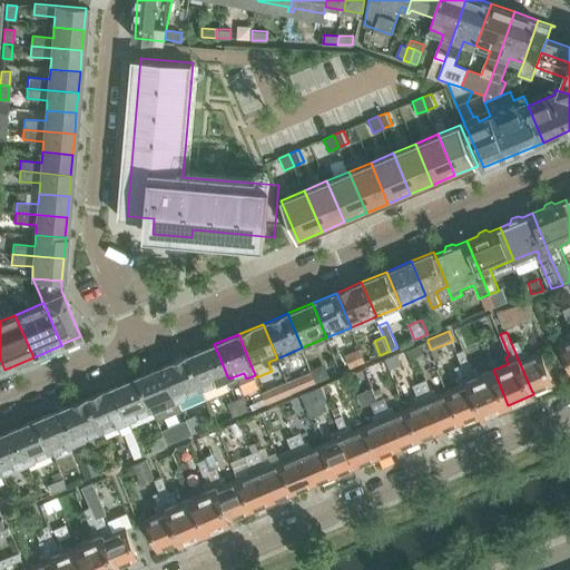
[(518,341),(511,343),(532,392),(533,392),(554,383),(541,353),(529,357),(526,351),(523,352),(518,341)]
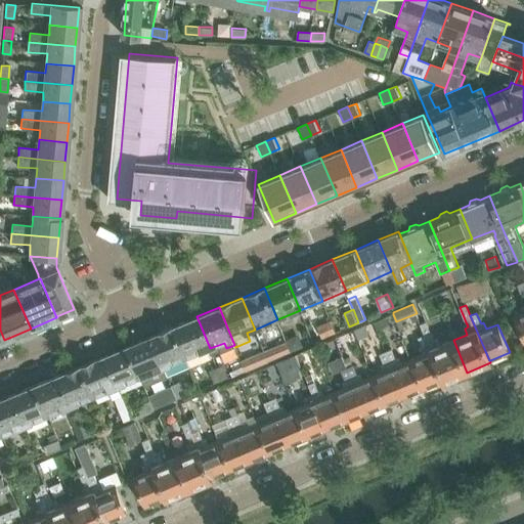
[(197,316),(174,326),(187,358),(210,348),(197,316)]
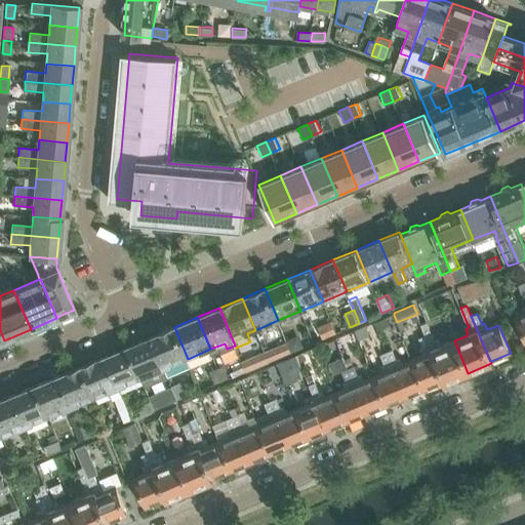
[(391,325),(387,317),(374,323),(377,330),(391,325)]
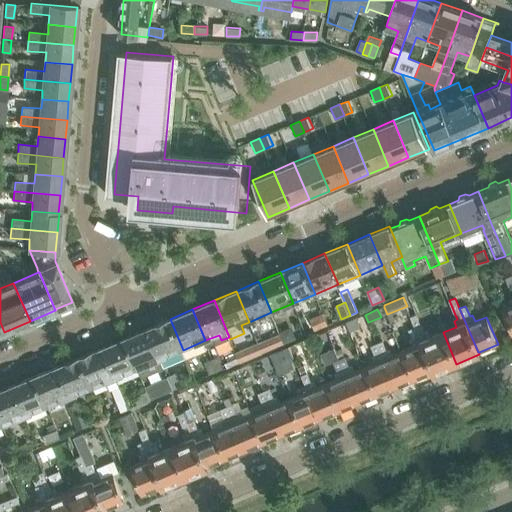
[(328,323),(323,312),(310,318),(315,329),(328,323)]
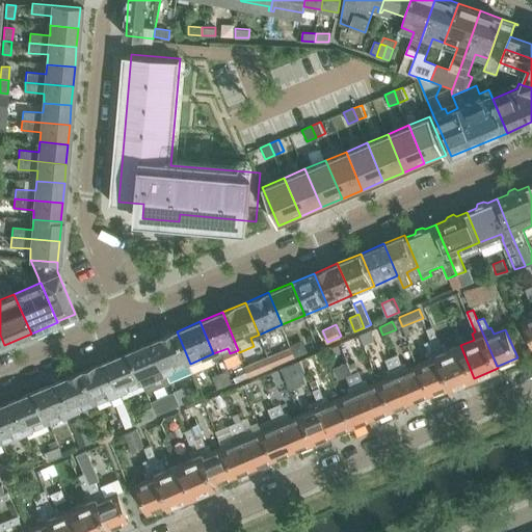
[(450,386),(450,387),(451,389),(474,378),(460,345),(447,351),(444,345),(441,346),(440,344),(440,343),(432,326),(426,329),(431,340),(450,386)]
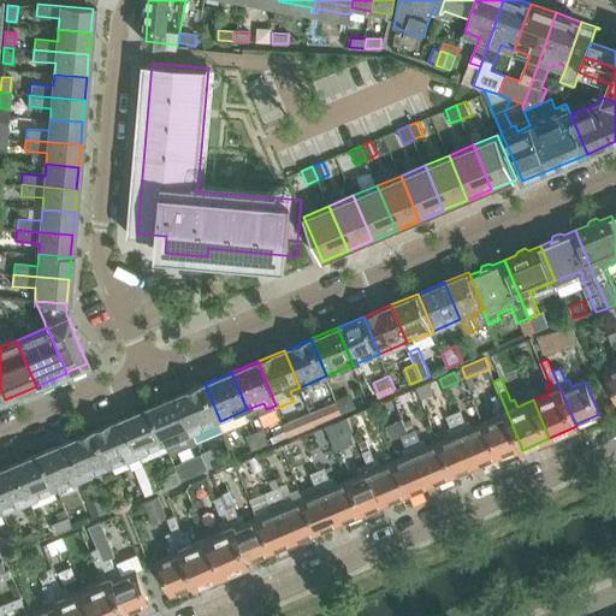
[(434,394),(431,383),(416,388),(421,398),(434,394)]
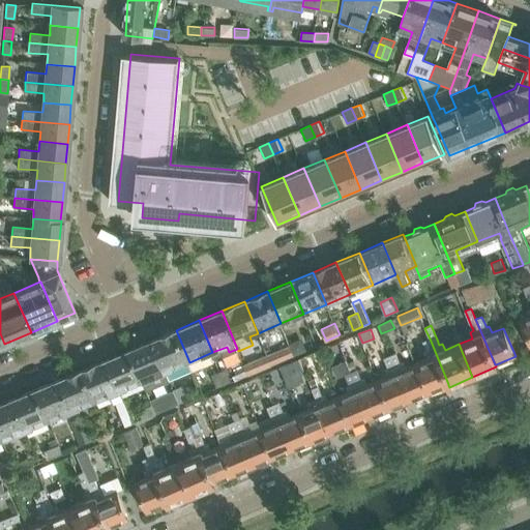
[(193,372),(188,362),(189,362),(176,330),(152,340),(170,381),(193,372)]
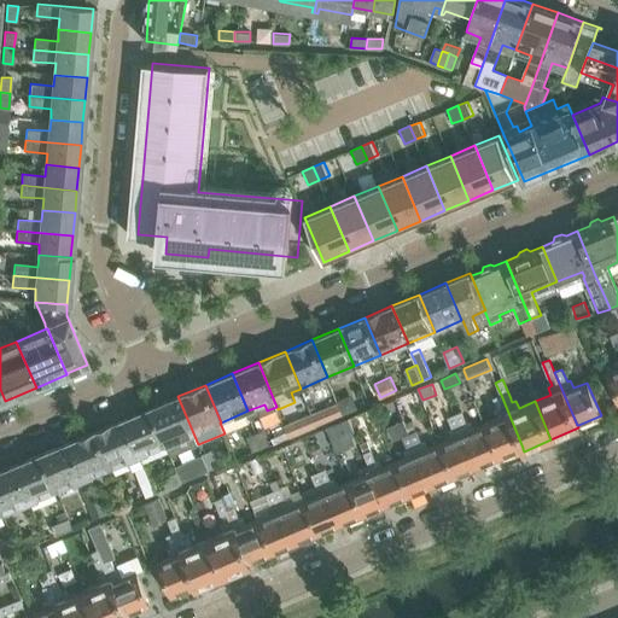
[(499,419),(487,425),(501,458),(523,449),(523,448),(501,395),(494,398),(499,410),(496,412),(499,419)]
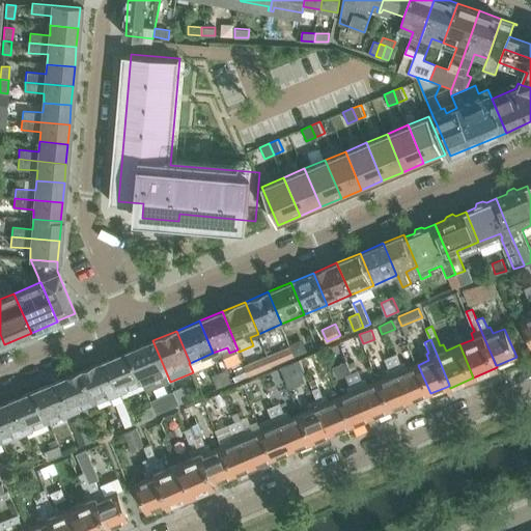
[(152,340),(130,350),(143,382),(158,375),(162,385),(170,382),(152,340)]
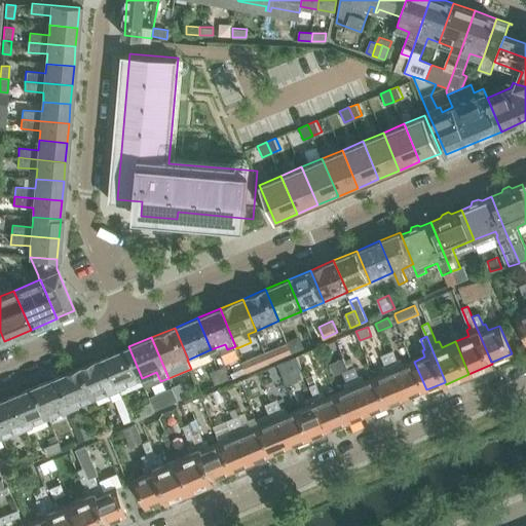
[(299,338),(288,343),(293,353),(304,348),(299,338)]
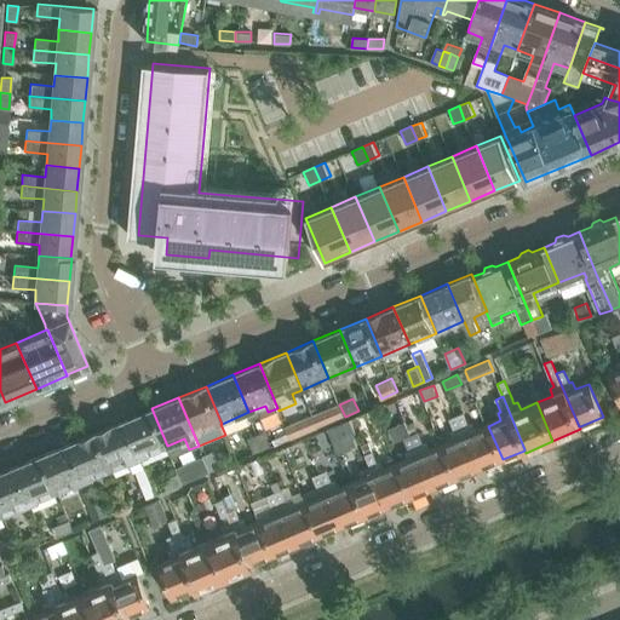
[(345,417),(339,405),(313,415),(317,428),(345,417)]
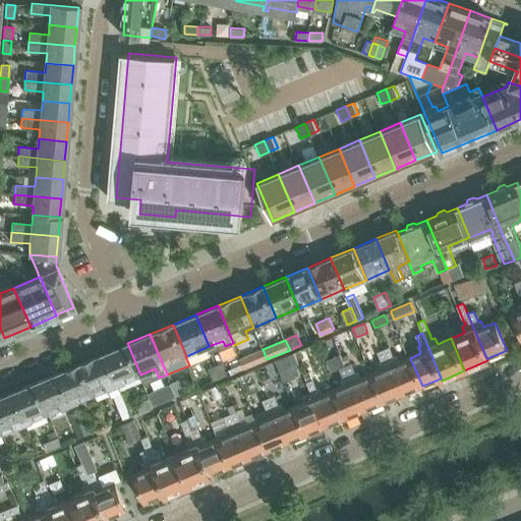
[(127,343),(105,353),(118,385),(140,374),(127,343)]
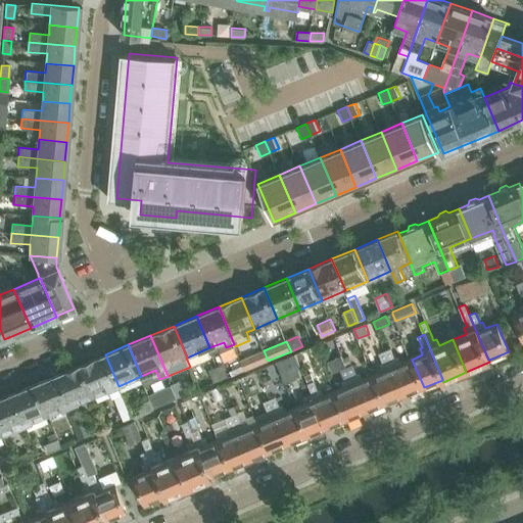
[(424,387),(412,360),(400,364),(398,358),(395,359),(391,347),(385,350),(405,395),(424,387)]
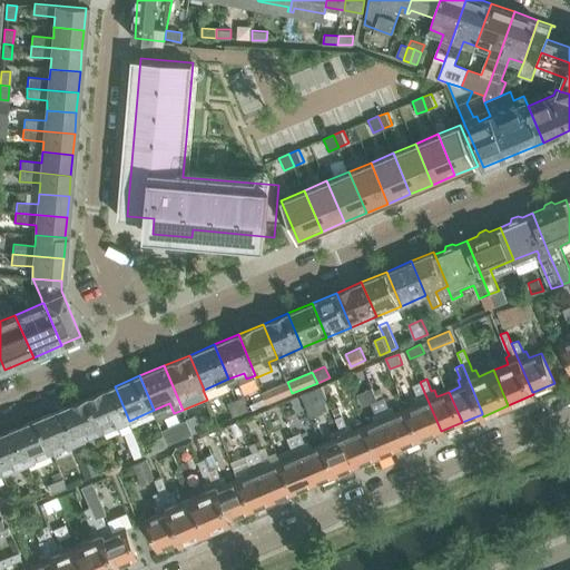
[(267,404),(292,393),(287,382),(263,393),(267,404)]
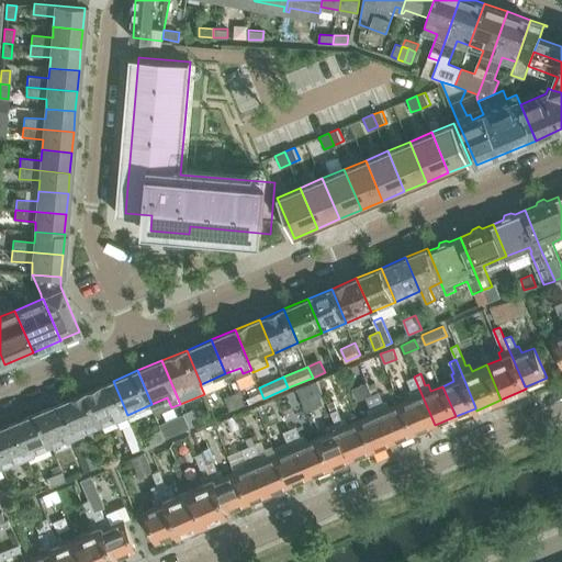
[(412,391),(409,392),(412,398),(401,404),(414,434),(435,425),(414,377),(407,379),(412,391)]
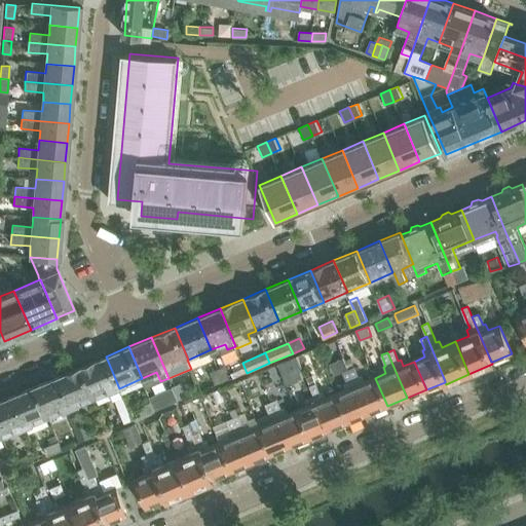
[(106,357),(82,366),(96,398),(119,388),(106,357)]
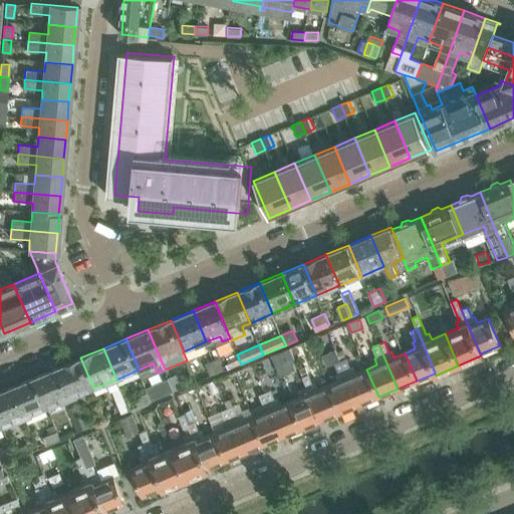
[(289,360),(285,350),(272,355),(276,366),(289,360)]
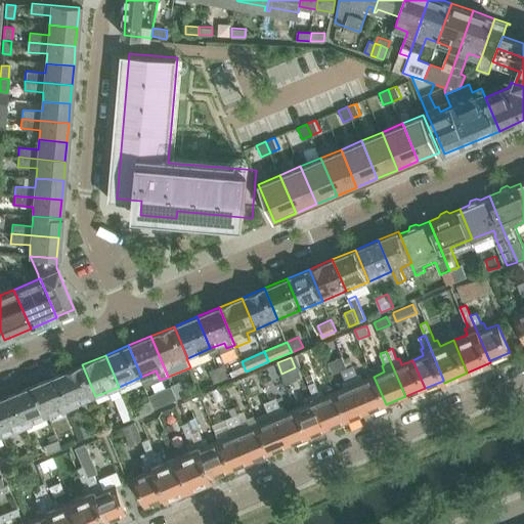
[(82,364),(58,375),(72,406),(95,396),(82,364)]
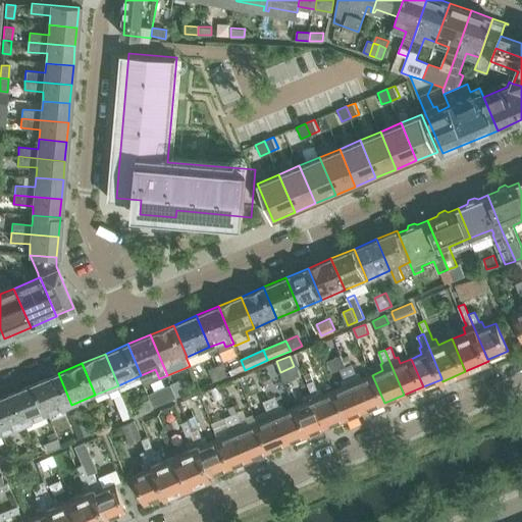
[(352,363),(346,366),(365,411),(384,403),(372,375),(362,379),(359,373),(356,374),(352,363)]
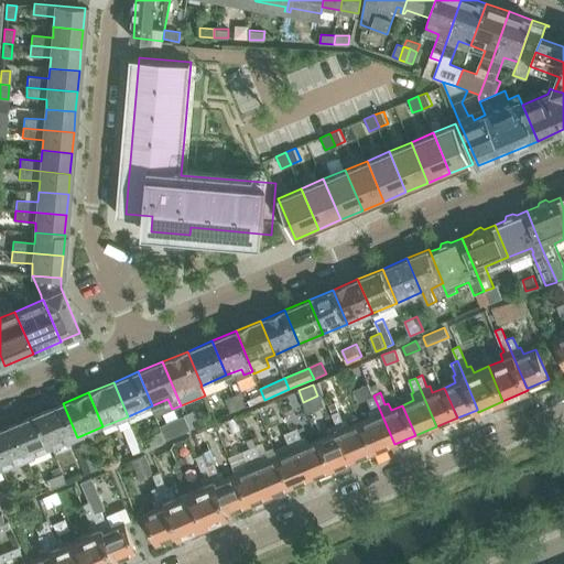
[(241,393),(235,397),(240,410),(247,407),(241,393)]
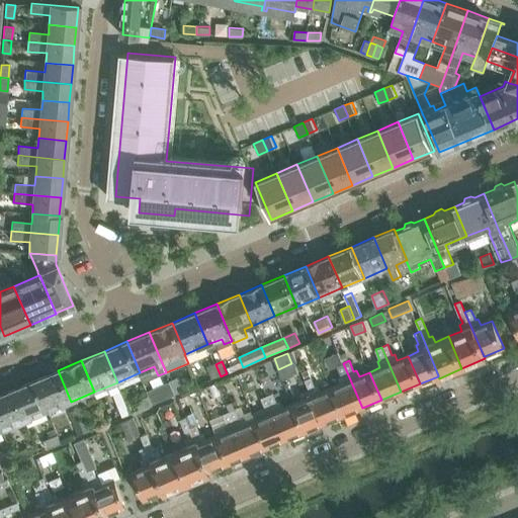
[(342,383),(332,387),(343,416),(362,408),(343,363),(337,365),(342,376),(339,377),(342,383)]
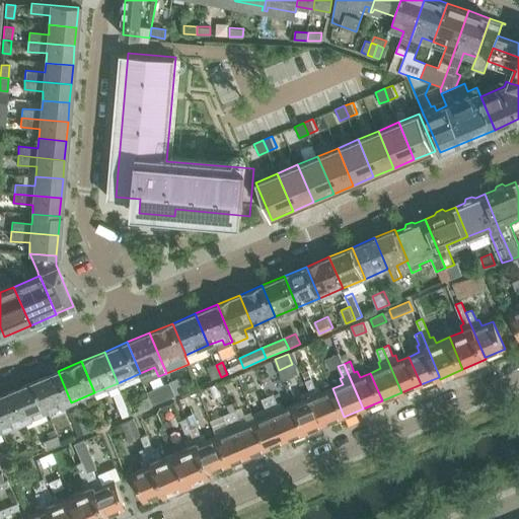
[(221,377),(216,365),(208,368),(213,380),(221,377)]
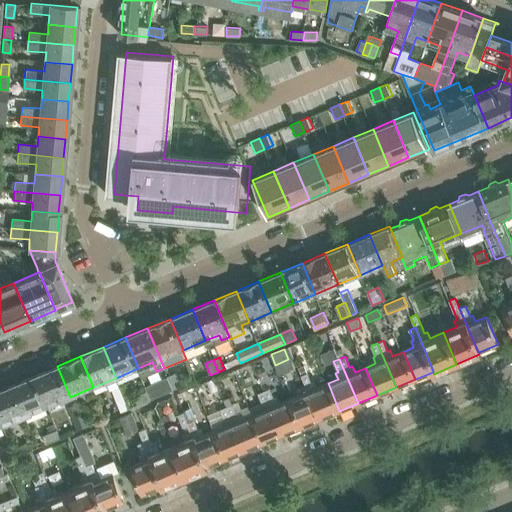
[(57,366),(35,375),(48,406),(70,397),(57,366)]
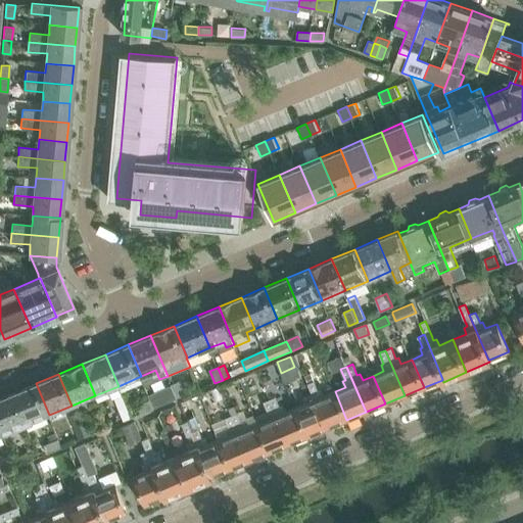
[(314,380),(308,383),(327,428),(346,420),(335,391),(324,396),(321,390),(319,391),(314,380)]
